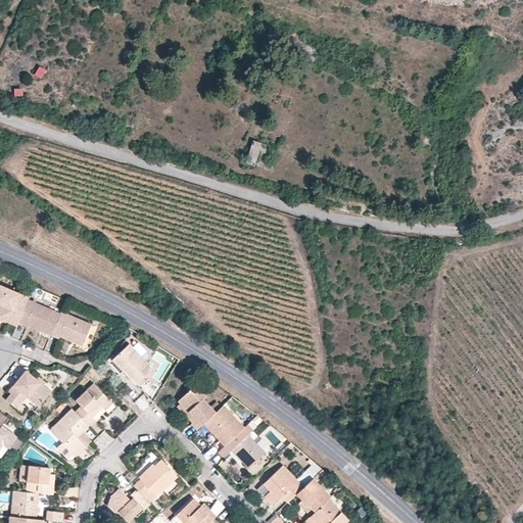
[(34,75),(41,78),(45,69),(38,65),(34,75)]
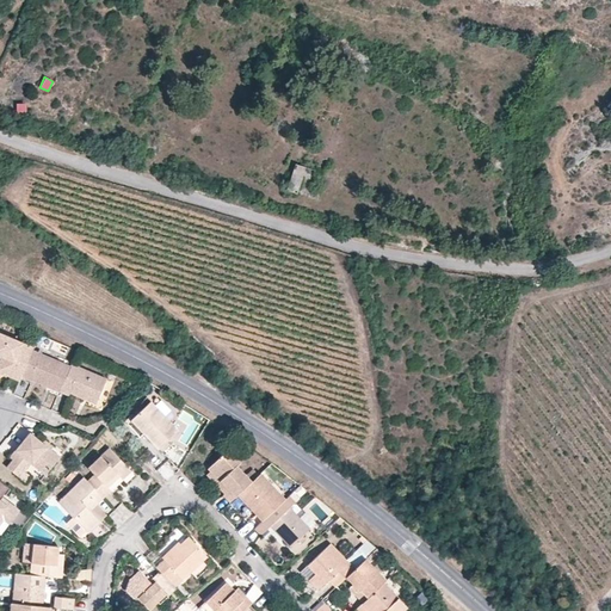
[(288,186),(298,190),(302,178),(312,180),(315,170),(295,164),(288,186)]
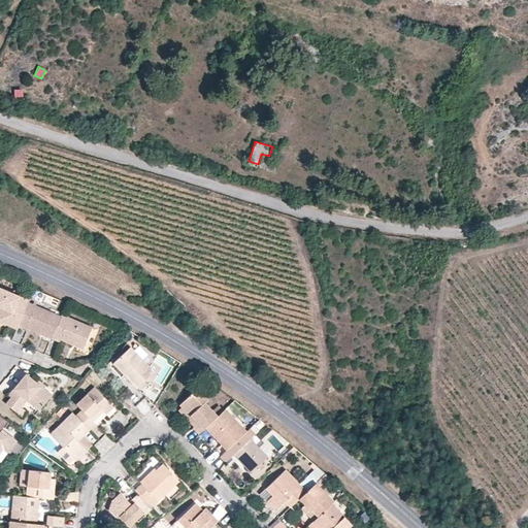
[(29,302),(0,289),(0,302),(4,305),(0,315),(0,322),(18,329),(20,325),(28,304),(29,302)]
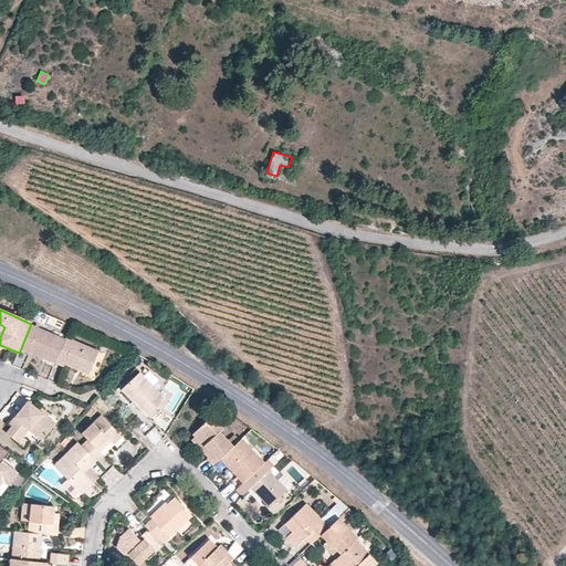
[(65,341),(30,326),(21,348),(44,358),(46,354),(58,358),(65,341)]
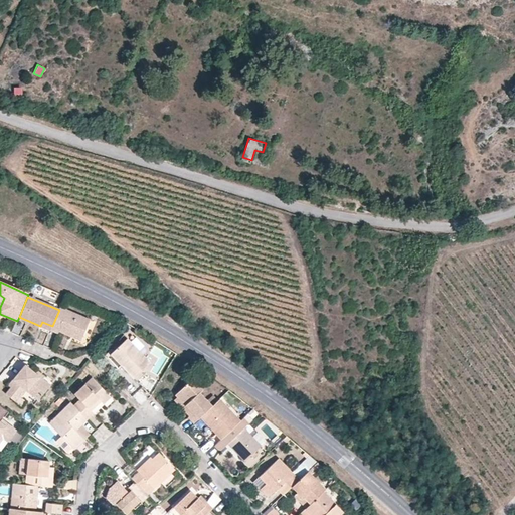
[(60,308),(59,310),(52,326),(50,331),(57,334),(58,331),(70,336),(71,333),(82,337),(90,320),(60,308)]
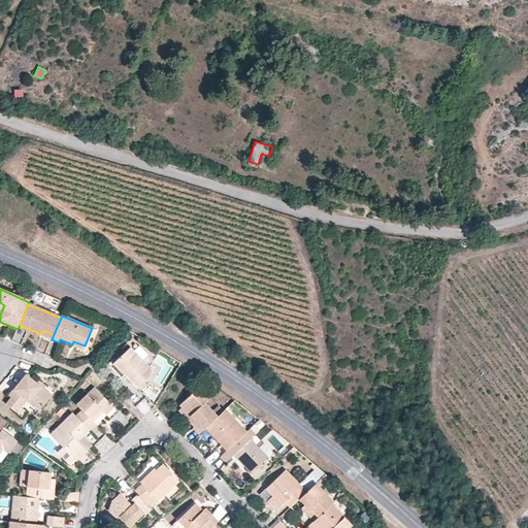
[(154,371),(129,348),(111,363),(136,388),(154,371)]
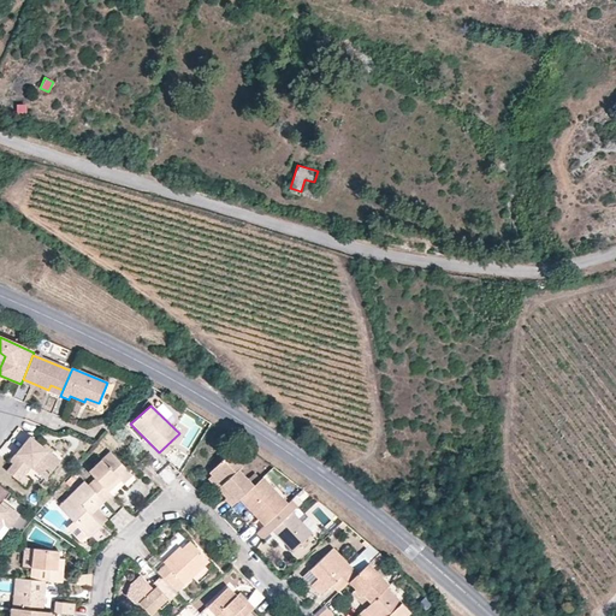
[(31,437),(17,455),(21,457),(9,472),(17,480),(29,466),(47,480),(61,462),(31,437)]
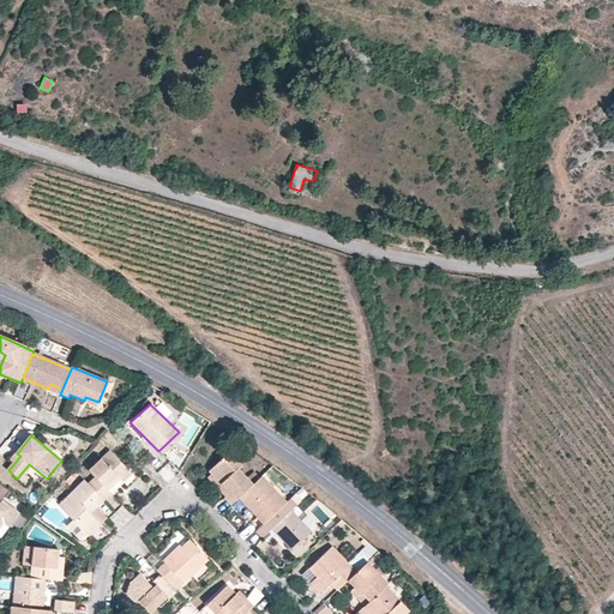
[(94,476),(86,483),(100,498),(103,501),(112,494),(104,487),(120,473),(122,475),(128,470),(108,450),(88,470),(94,476)]
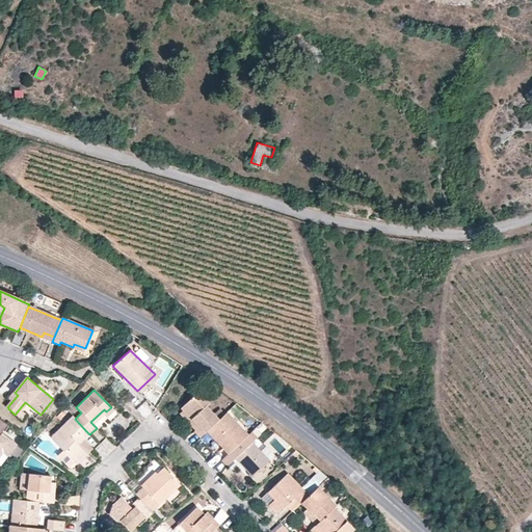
[(197,392),(180,408),(197,427),(193,431),(200,437),(207,431),(219,419),(206,405),(209,403),(197,392)]
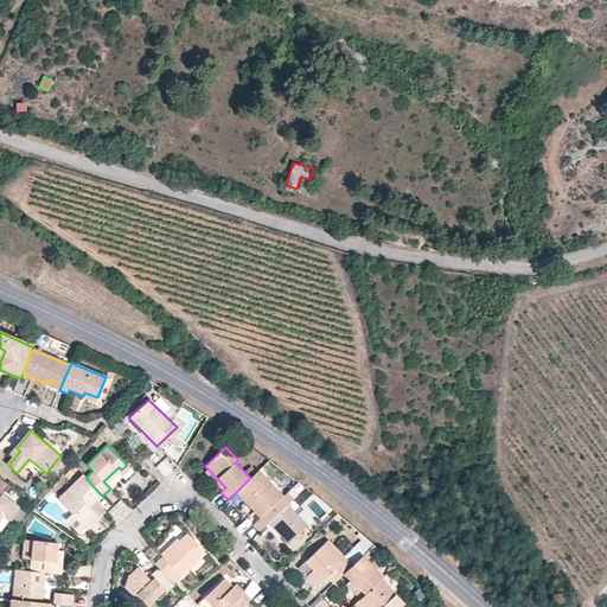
[(283,496),(259,471),(250,478),(236,492),(260,517),(283,496)]
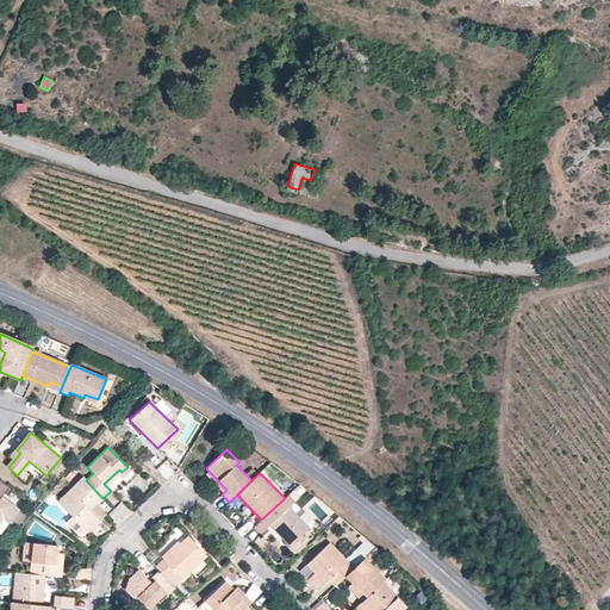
[(86,480),(82,477),(57,500),(87,533),(100,520),(87,506),(99,495),(86,480)]
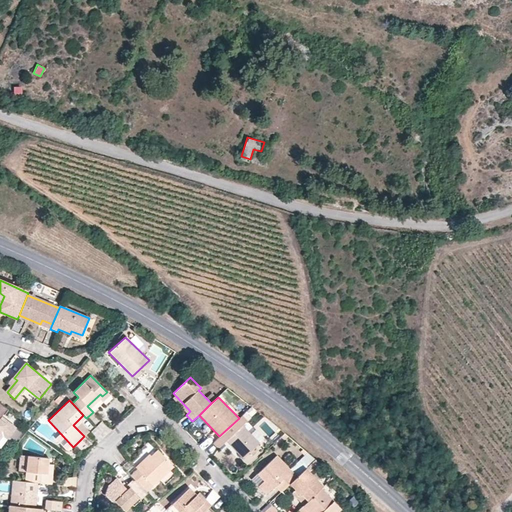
[(247,421),(242,415),(239,418),(219,436),(212,443),(217,449),(226,441),(242,459),(249,452),(252,455),(255,451),(253,449),(259,443),(242,425),(247,421)]
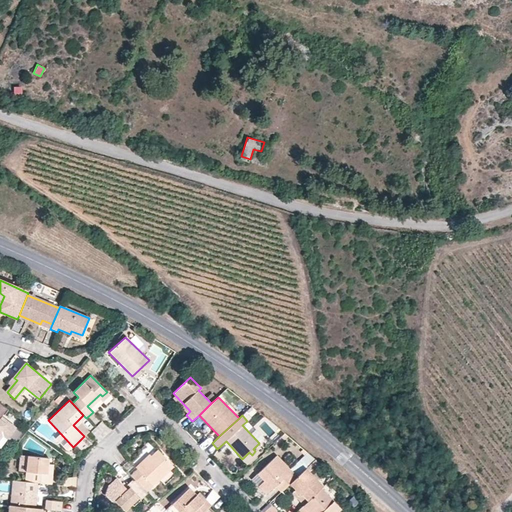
[(0,432),(2,430),(10,436),(16,428),(2,417),(0,419),(0,432)]
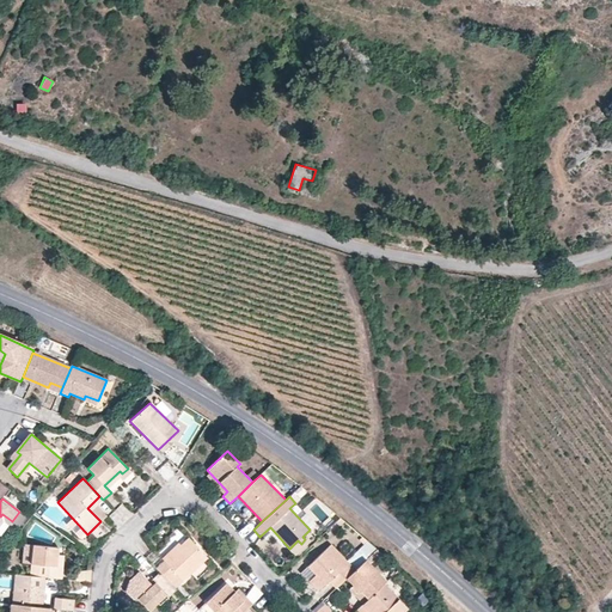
[(163,561),(154,568),(161,575),(173,588),(207,558),(188,538),(179,545),(177,543),(160,558),(163,561)]
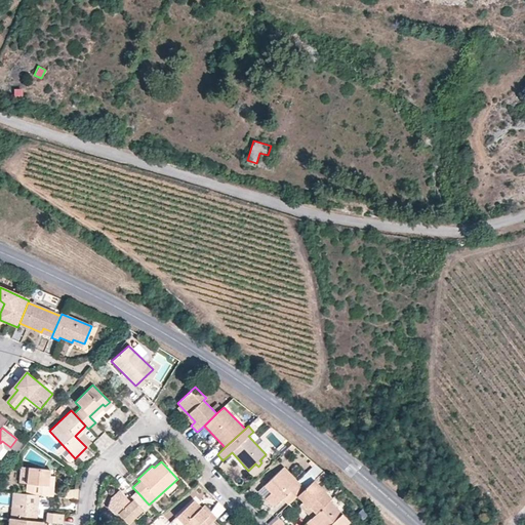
[(305,489),(284,467),(261,488),(267,494),(269,492),(270,493),(266,498),(273,507),(281,499),(287,506),(297,496),(305,489)]
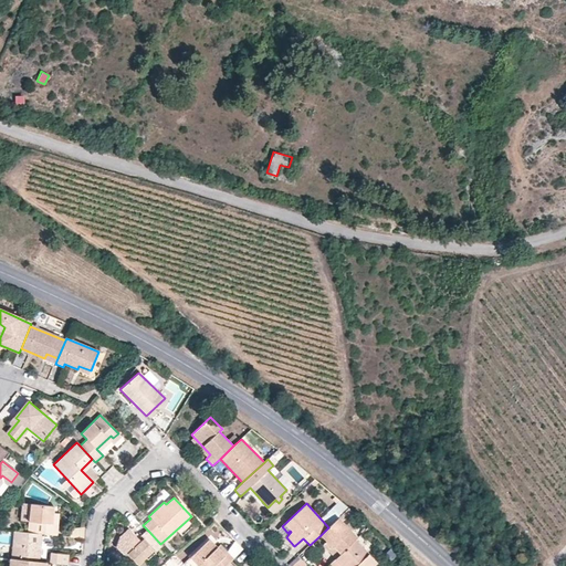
[(54,506),(31,504),(29,522),(52,524),(54,506)]
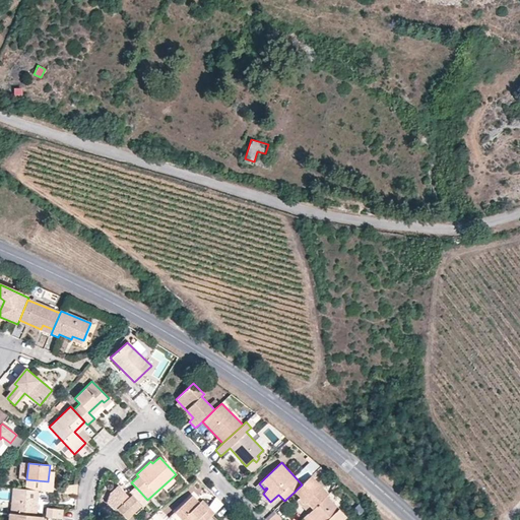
[(328,494),(311,475),(302,484),(295,492),(300,498),(305,503),(301,507),(308,514),(326,496),(328,494)]
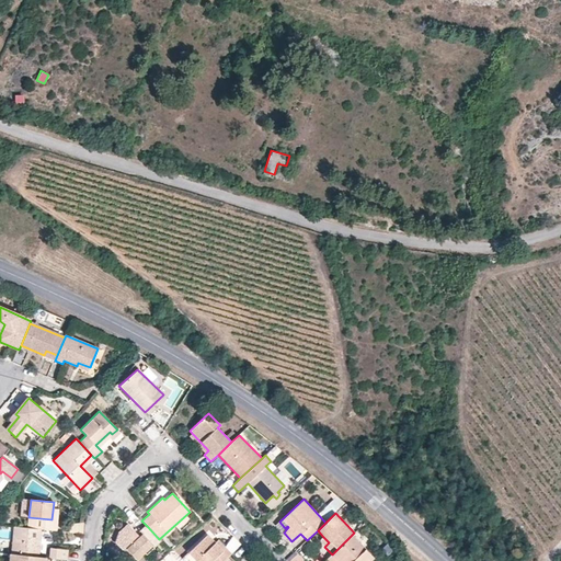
[(159,539),(148,527),(138,536),(127,524),(119,531),(124,537),(116,544),(123,551),(127,547),(137,559),(147,549),(149,551),(161,541),(159,539)]
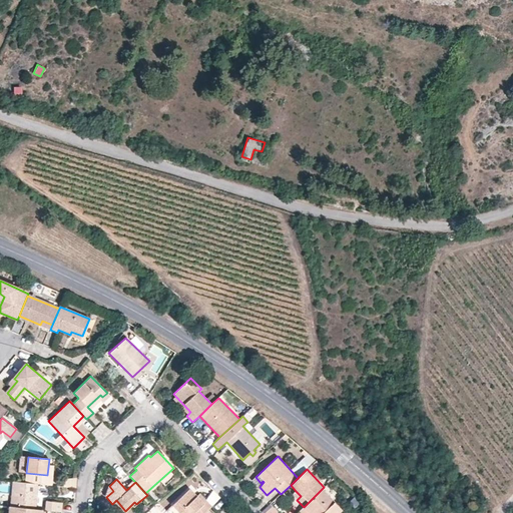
[(36,510),(38,484),(13,482),(10,507),(36,510)]
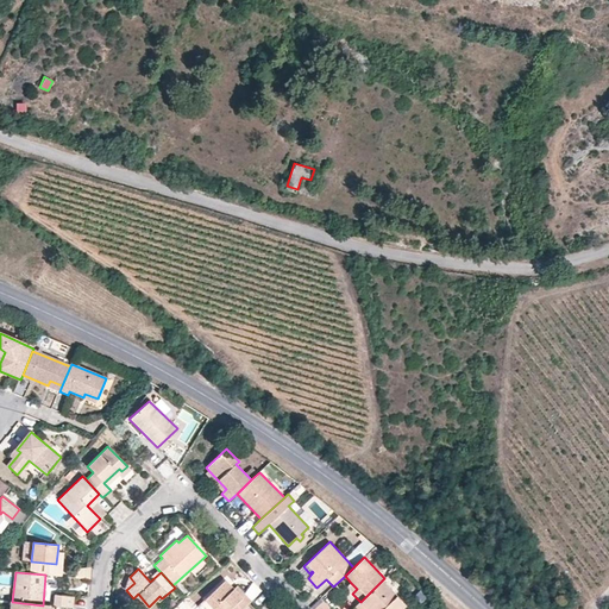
[(243,608),(246,607),(251,602),(245,595),(242,597),(225,579),(205,598),(213,608),(243,608)]
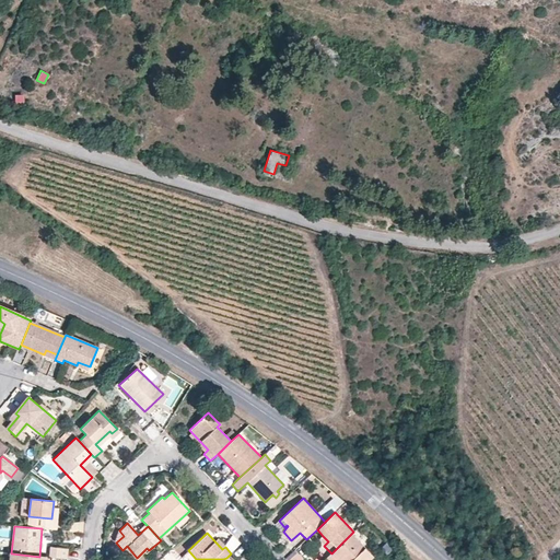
[(368,559),(372,557),(351,534),(331,553),(338,559),(368,559)]
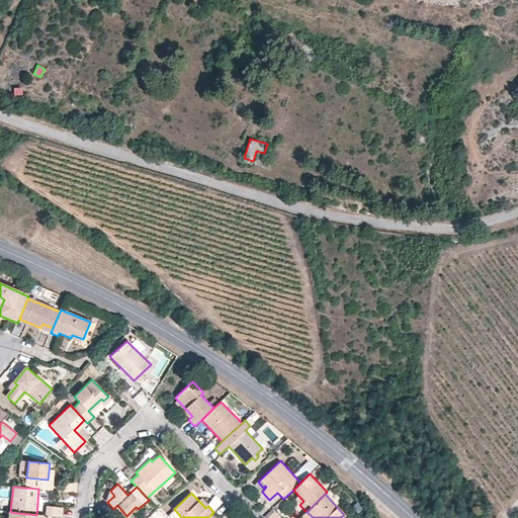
[(298,496),(294,499),(299,505),(304,501),(298,496)]
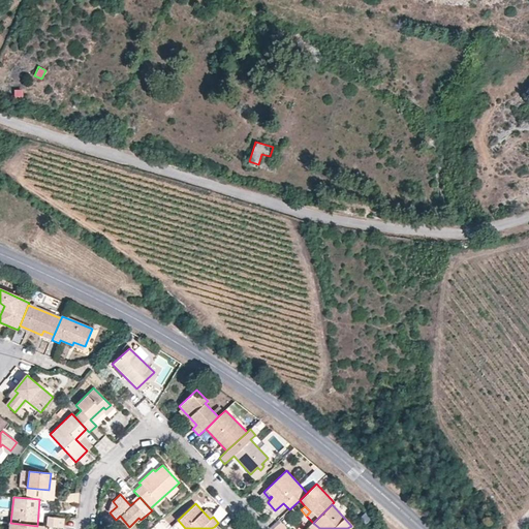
[(63,519),(47,517),(45,526),(49,527),(62,528),(63,519)]
